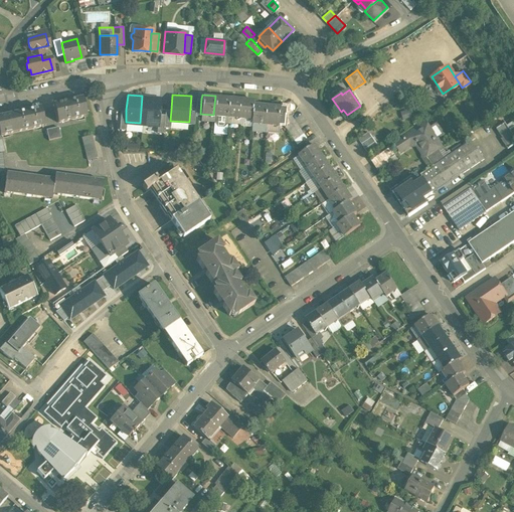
[(81,96),(52,103),(56,121),(86,114),(81,96)]
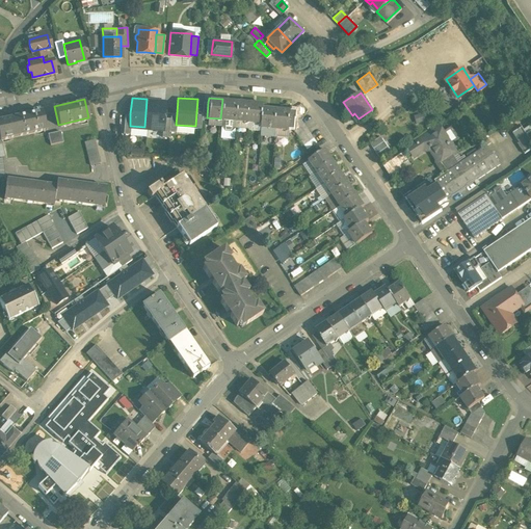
[(147,99),(144,127),(162,128),(163,116),(164,100),(147,99)]
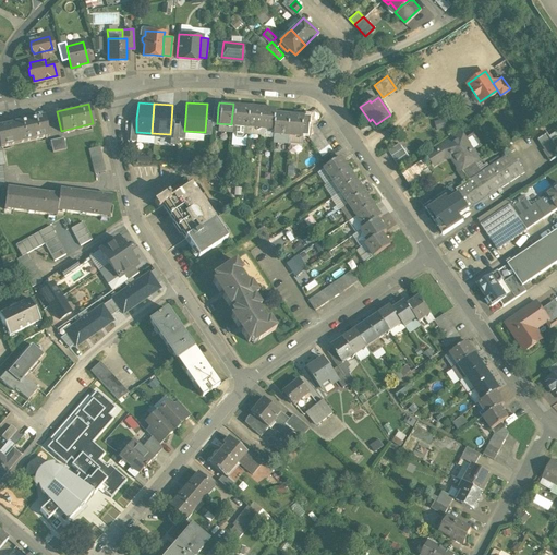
[(247,105),(233,104),(231,124),(245,125),(247,105)]
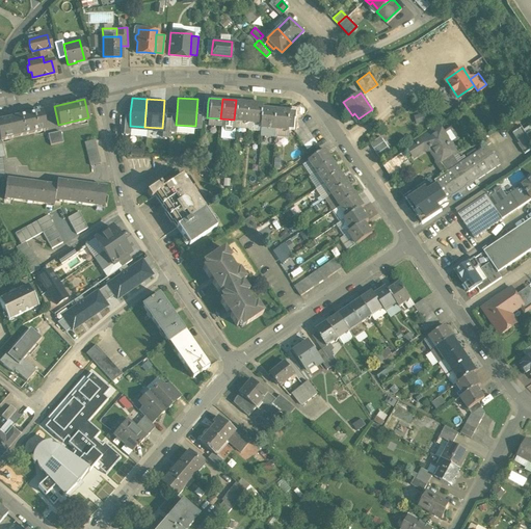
[(249,101),(236,100),(234,120),(247,121),(249,101)]
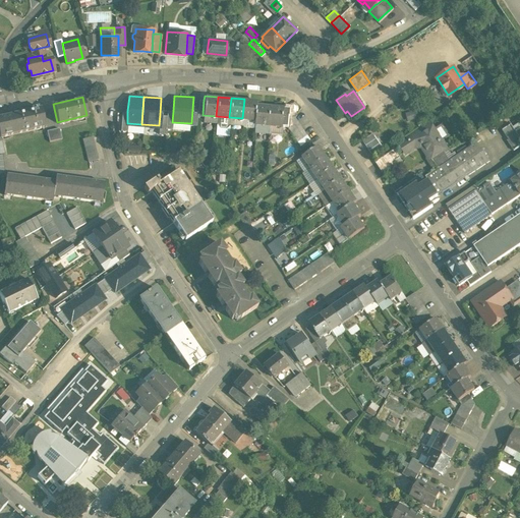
[(257,101),(244,99),(242,118),(255,119),(256,105),(257,101)]
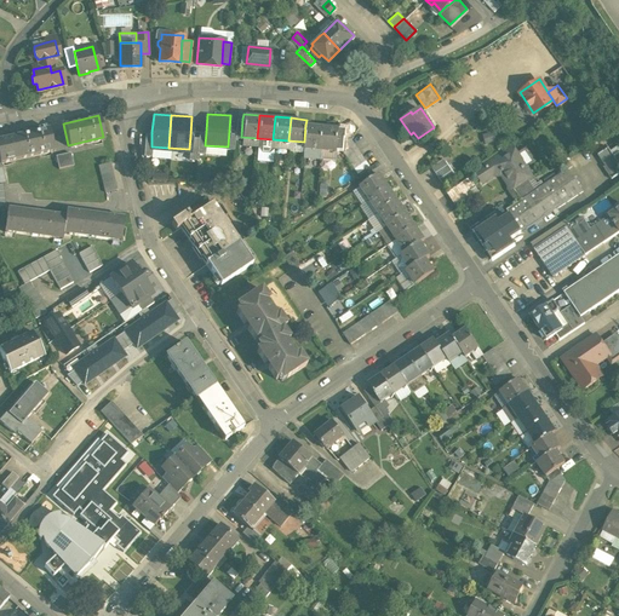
[(322,126),(305,125),(304,142),(304,147),(320,148),(322,126)]
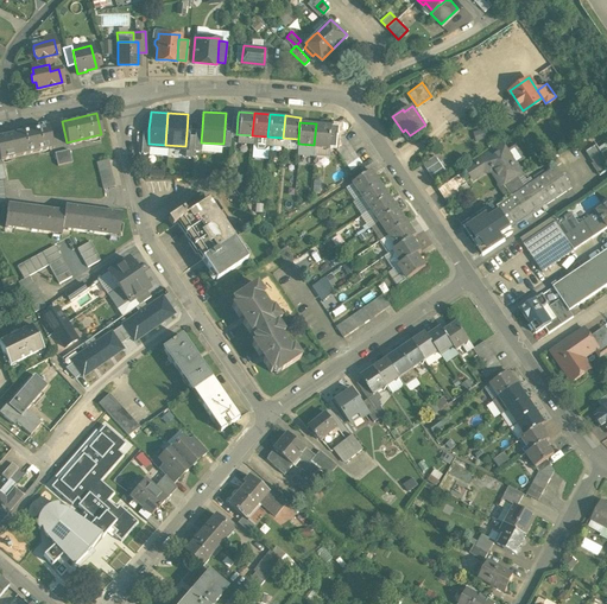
[(332,125),(316,124),(314,145),(329,146),(330,133),(332,125)]
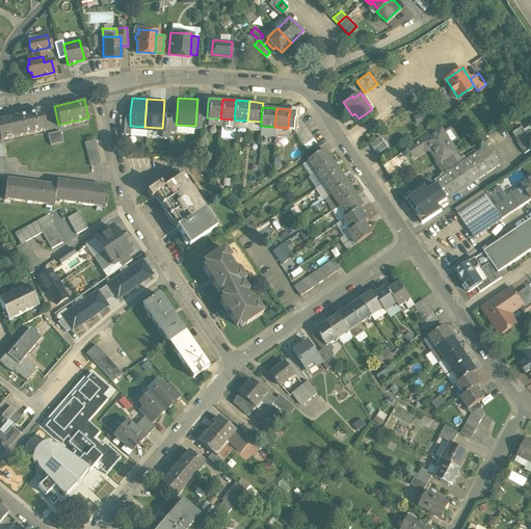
[(41,109),(0,118),(0,138),(45,128),(41,109)]
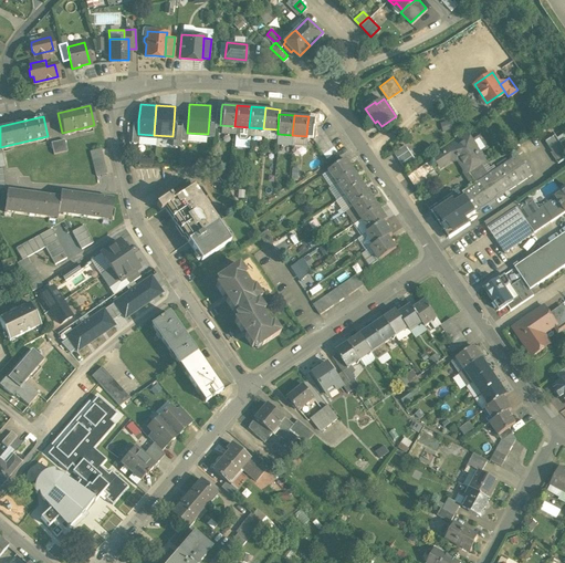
[(179,124),(178,138),(186,138),(187,133),(188,121),(180,121),(179,124)]
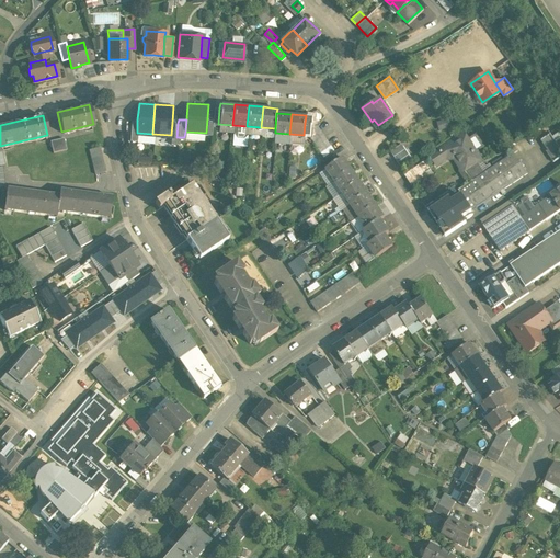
[(543,122),(534,128),(540,138),(549,132),(543,122)]
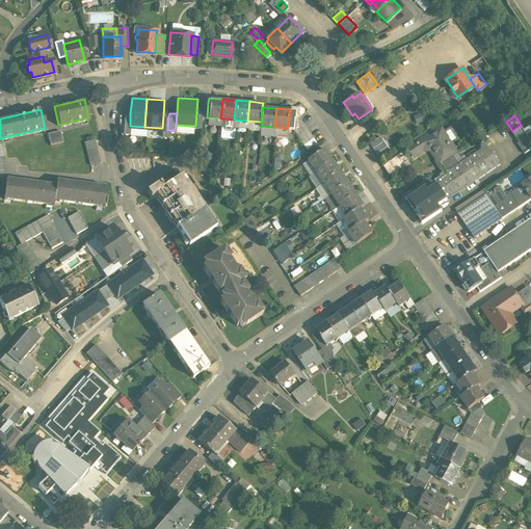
[(300,117),(295,117),(294,129),(303,122),(300,117)]
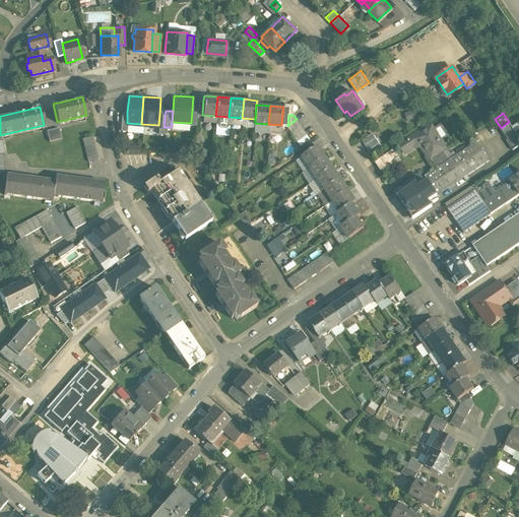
[(229,117),(215,116),(215,121),(218,126),(224,126),(229,123),(229,117)]
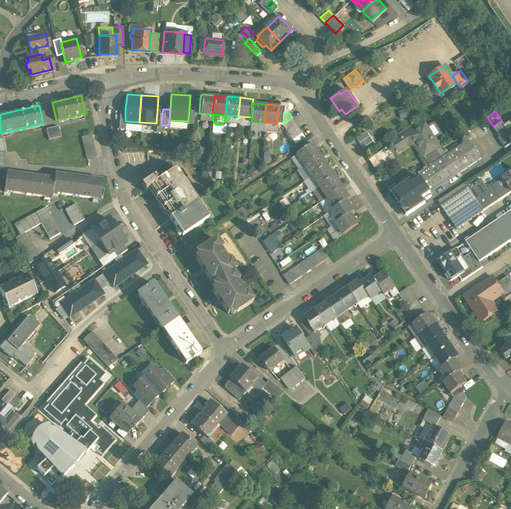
[(292,117),(283,124),(286,128),(295,121),(292,117)]
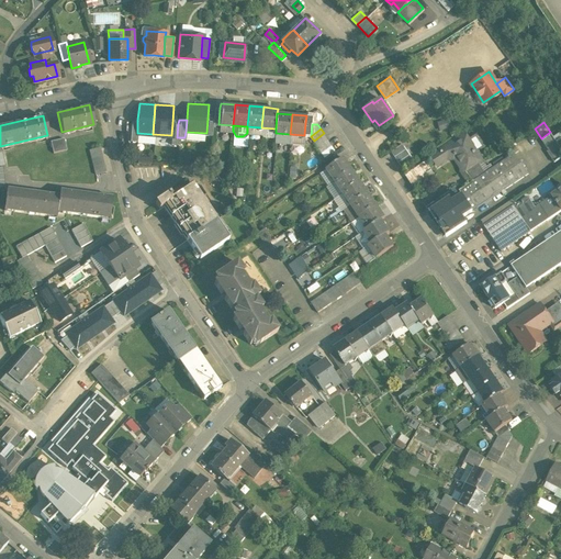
[(459,135),(459,136),(441,148),(446,156),(456,155),(472,179),(483,171),(477,160),(481,158),(467,137),(467,136),(467,134),(466,133),(464,132),(462,132),(461,133),(460,133),(459,135)]
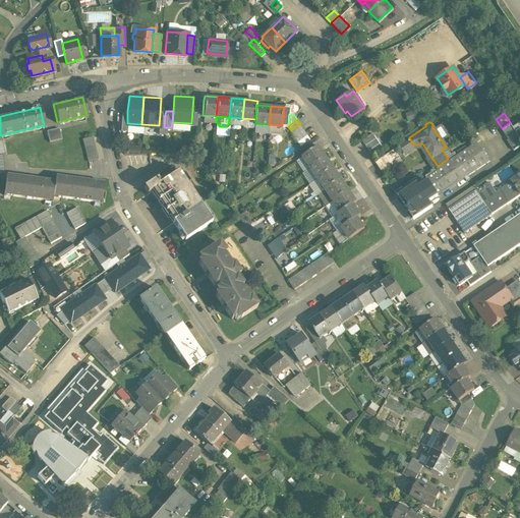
[(519,150),(519,137),(510,122),(502,128),(508,137),(517,153),(519,150)]
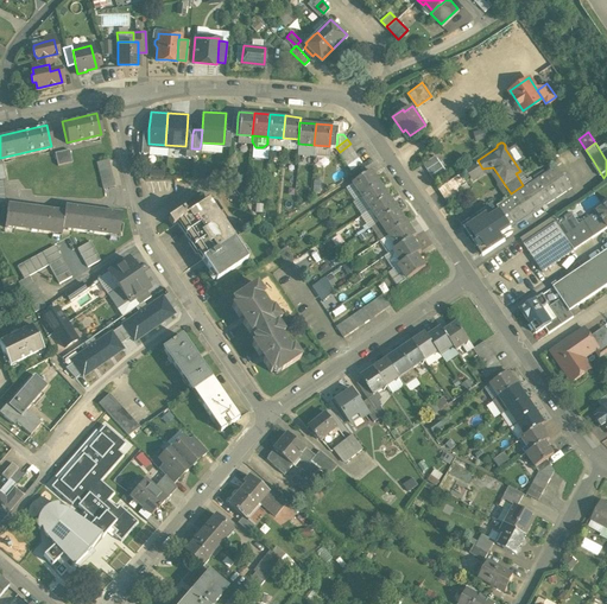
[(351,144),(340,152),(343,157),(354,150),(351,144)]
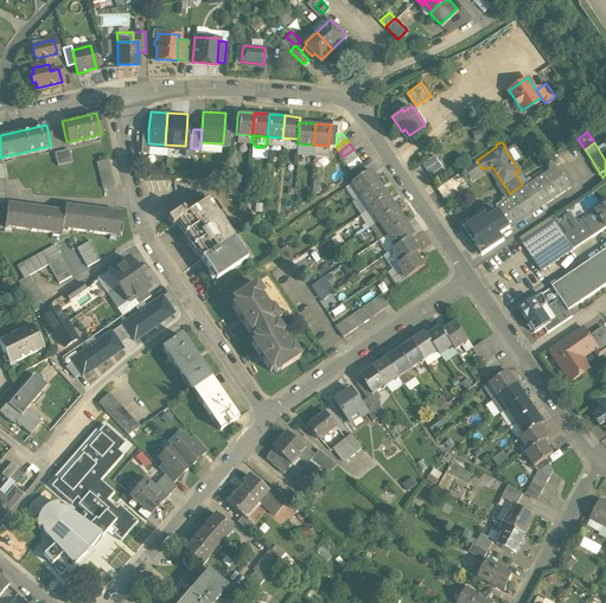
[(68,148),(52,152),(56,164),(70,160),(68,148)]
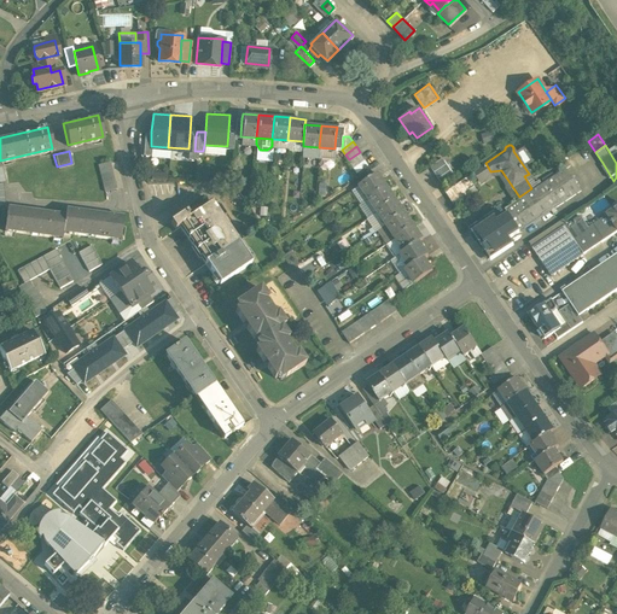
[(360,152),(349,159),(353,165),(364,157),(360,152)]
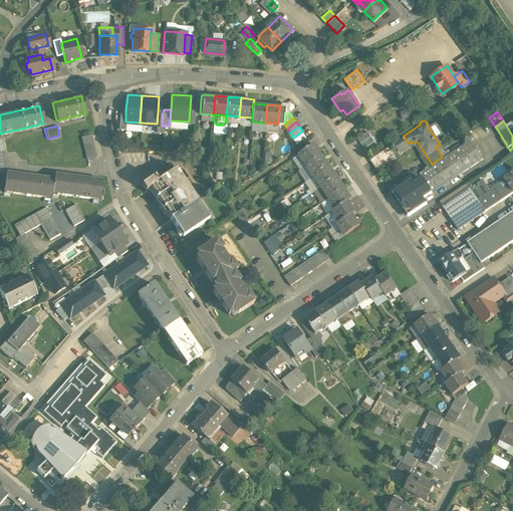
[(376,145),(366,130),(356,137),(366,152),(376,145)]
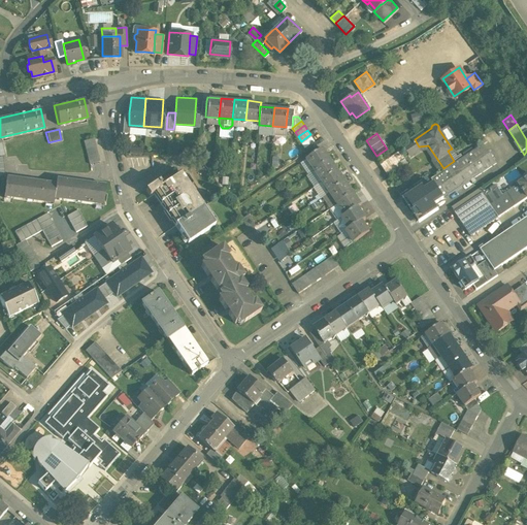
[(310,134),(301,141),(304,145),(314,139),(310,134)]
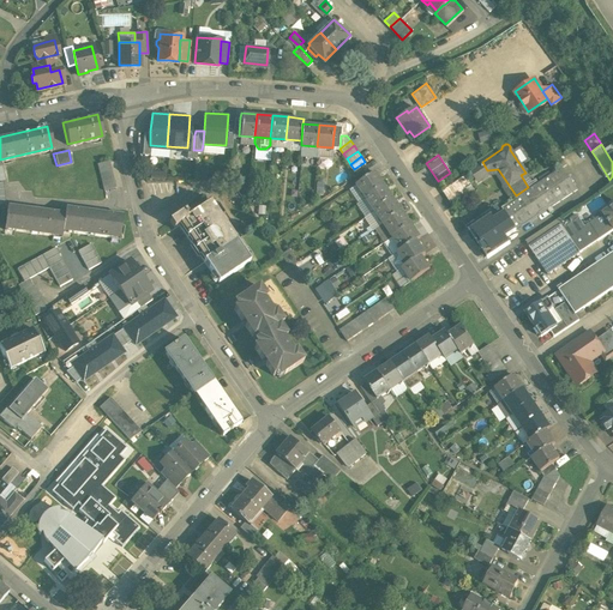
[(108,159),(96,162),(103,188),(114,186),(108,159)]
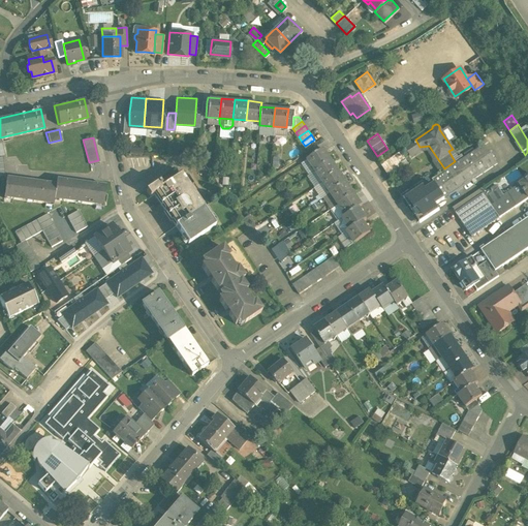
[(415,140),(407,145),(412,152),(420,147),(415,140)]
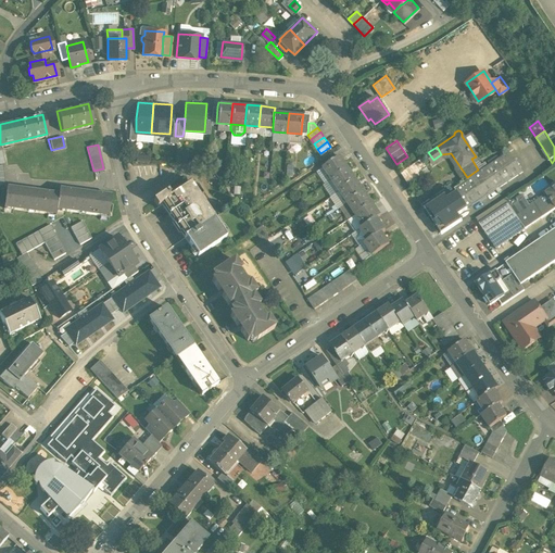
[(552,163),(542,147),(540,148),(551,164),(552,163)]
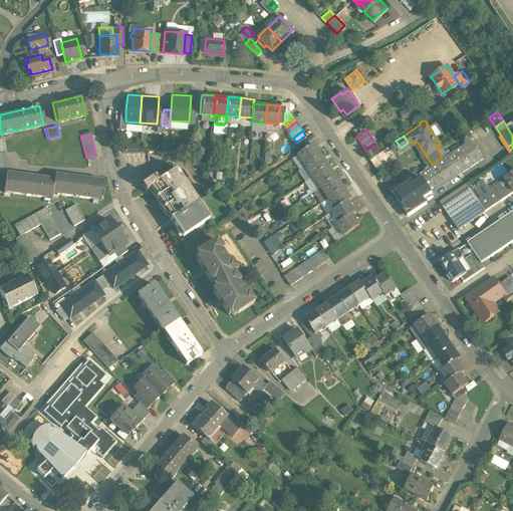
[(432,164),(419,173),(422,177),(422,178),(431,191),(481,157),(469,139),(442,157),(432,164)]
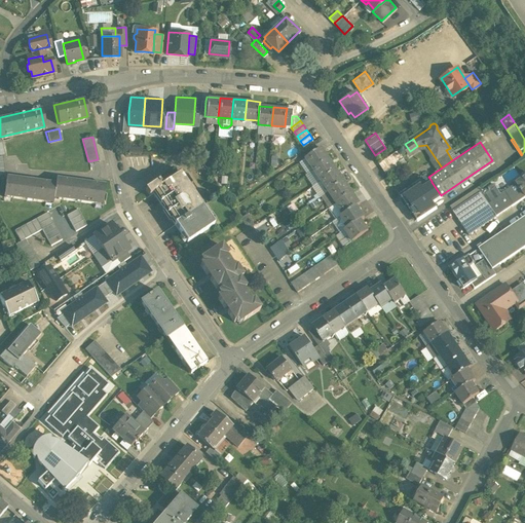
[(321,146),(305,156),(312,167),(328,157),(321,146)]
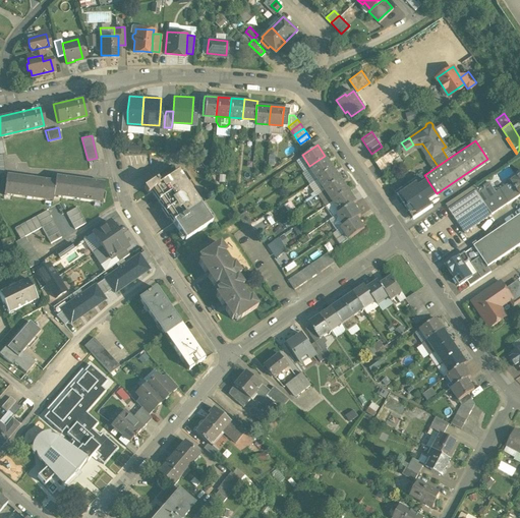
[(394,148),(374,160),(383,172),(394,164),(391,160),(399,155),(394,148)]
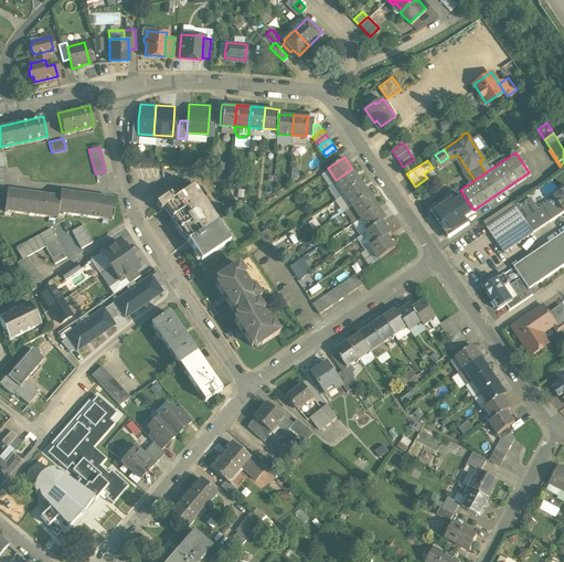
[(352,169),(336,180),(343,192),(361,181),(352,169)]
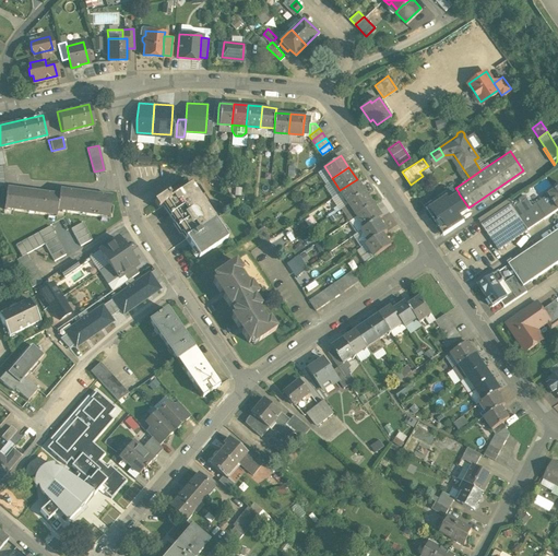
[(357,179),(340,190),(348,201),(365,190),(357,179)]
